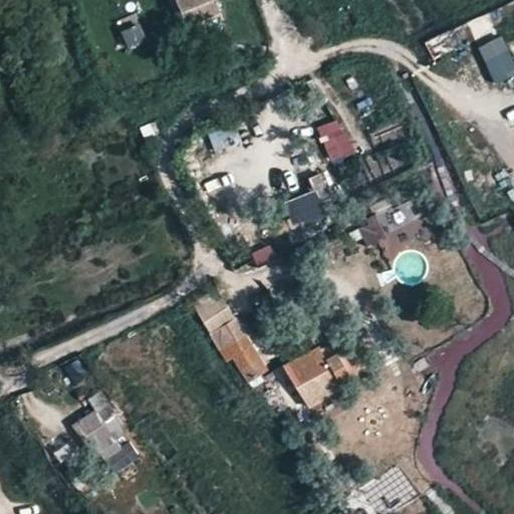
[(176,0),(183,13),(207,0),(176,0)]
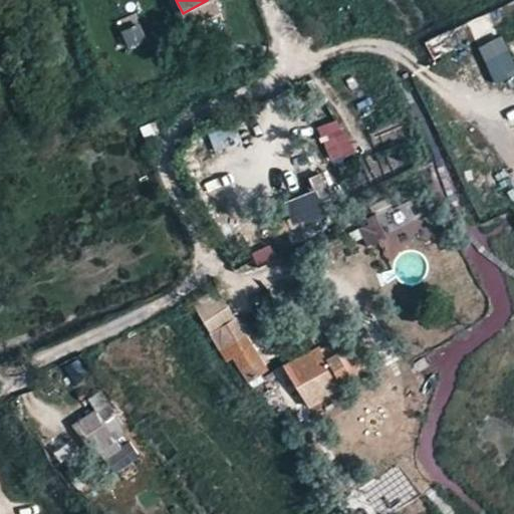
[(213,0),(207,0),(183,13),(189,25),(219,10),(213,0)]
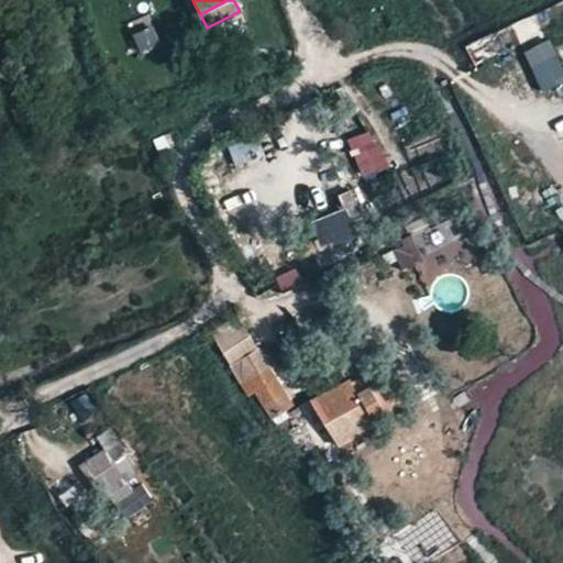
[(148,18),(128,24),(138,55),(159,48),(148,18)]
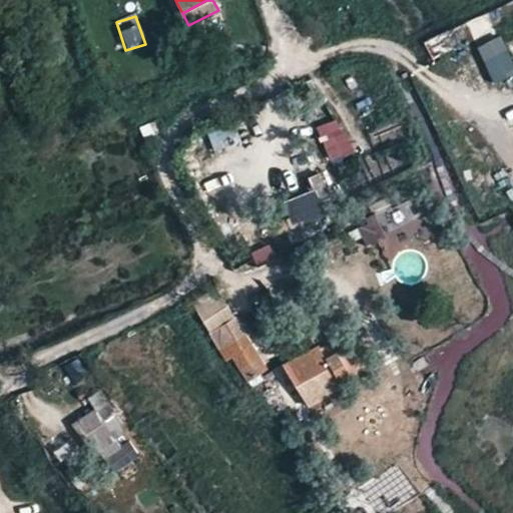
[(426,41),(433,56),(447,49),(441,35),(426,41)]
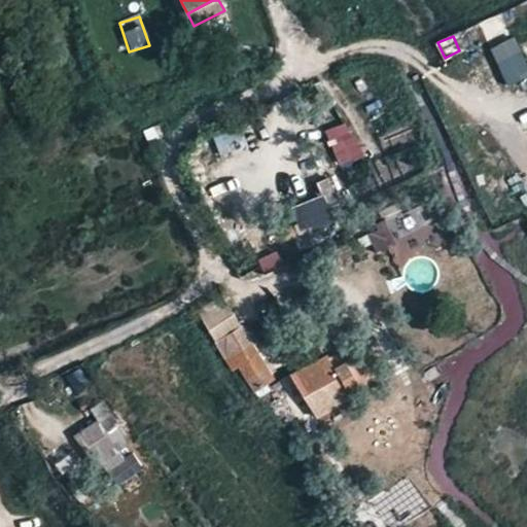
[(505,83),(526,74),(526,64),(515,37),(489,48),(505,83)]
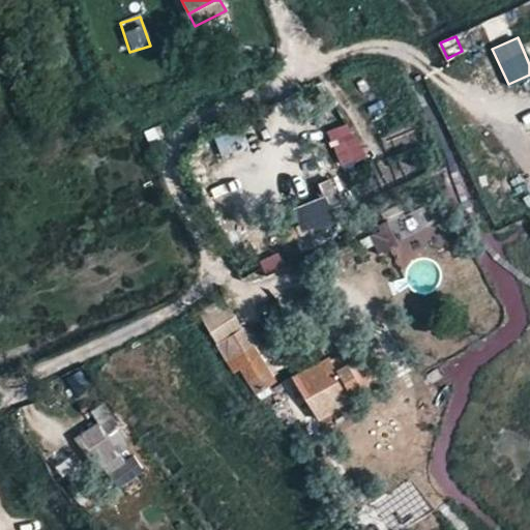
[(327,131),(342,167),(366,156),(352,121),(327,131)]
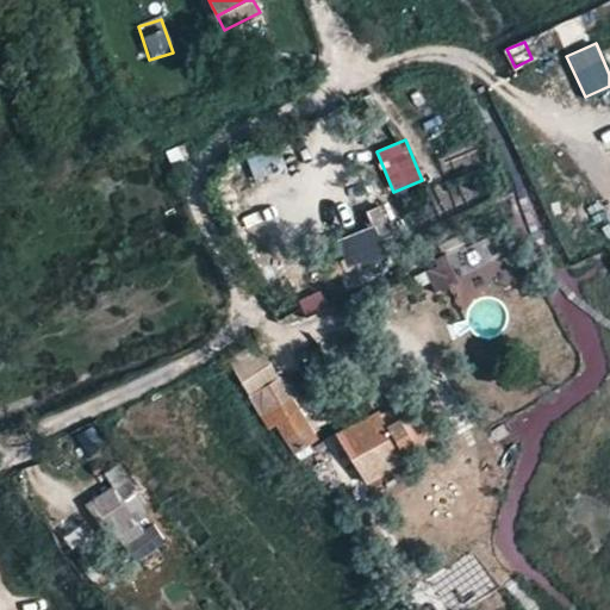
[(244,157),(251,180),(286,169),(279,148),(244,157)]
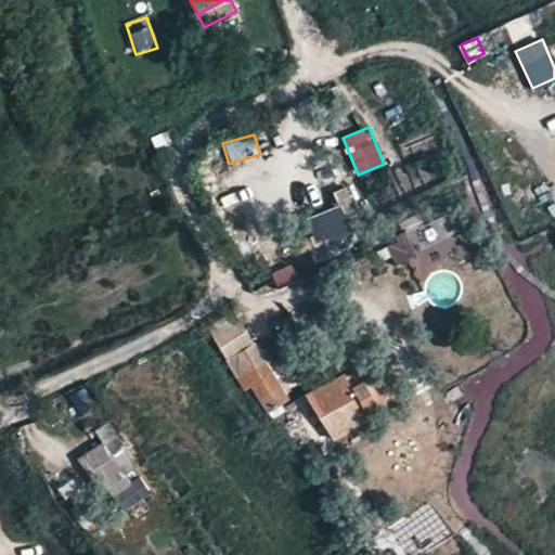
[(304,202),(310,219),(340,208),(343,215),(353,211),(346,188),(304,202)]
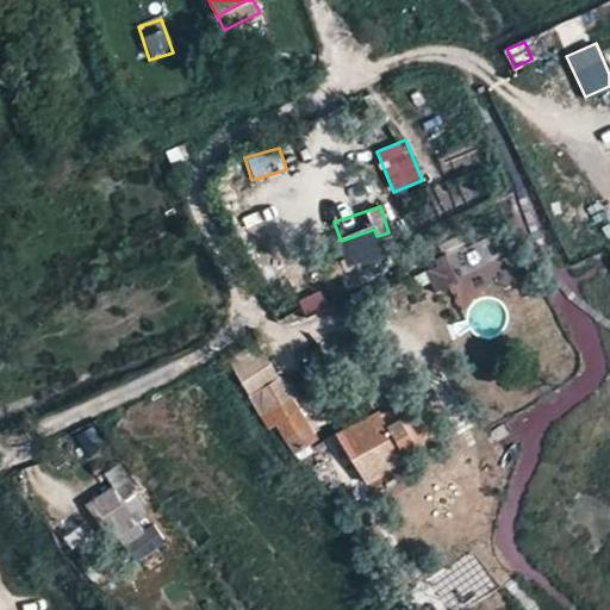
[(304,315),(328,306),(322,291),(298,300),(304,315)]
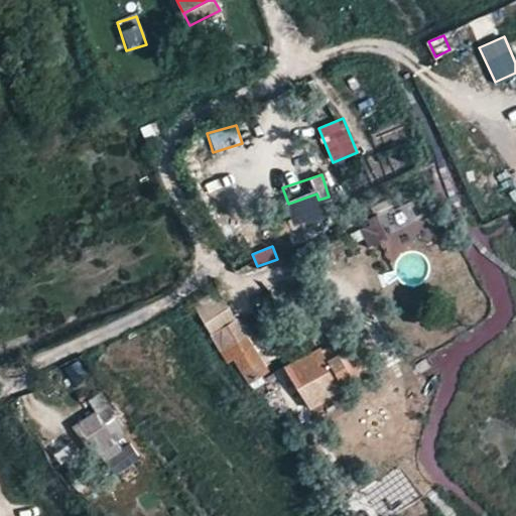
[(243,388),(268,374),(222,291),(197,305),(243,388)]
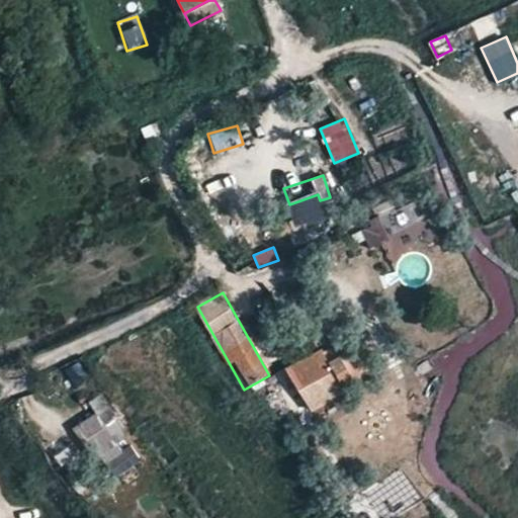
[(279,361),(312,413),(345,392),(338,380),(349,373),(338,357),(329,363),(321,351),(305,361),(297,350),(279,361)]
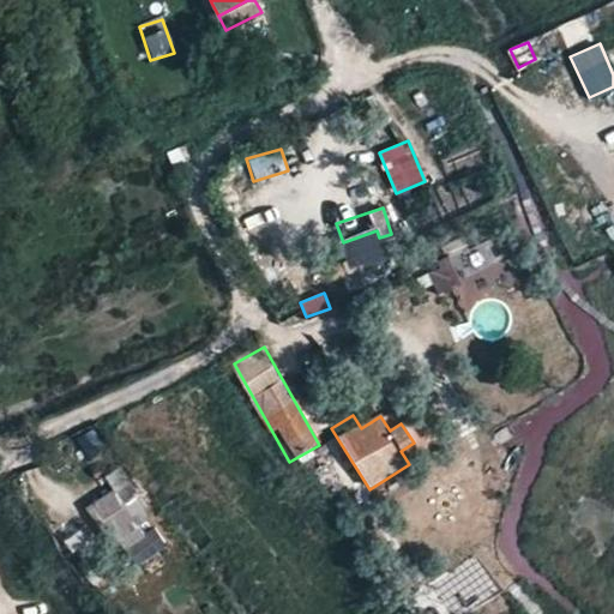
[(91,504),(102,517),(122,500),(110,487),(91,504)]
